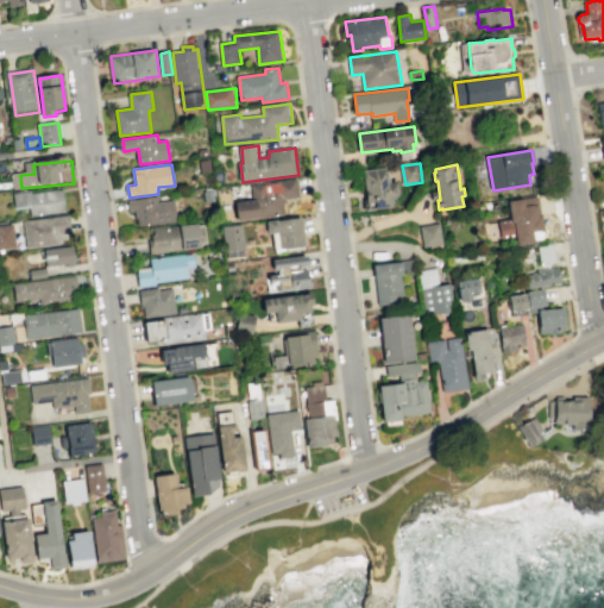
[(364,171),(369,210),(394,206),(392,199),(396,199),(401,193),(398,182),(390,182),(389,168),(364,171)]
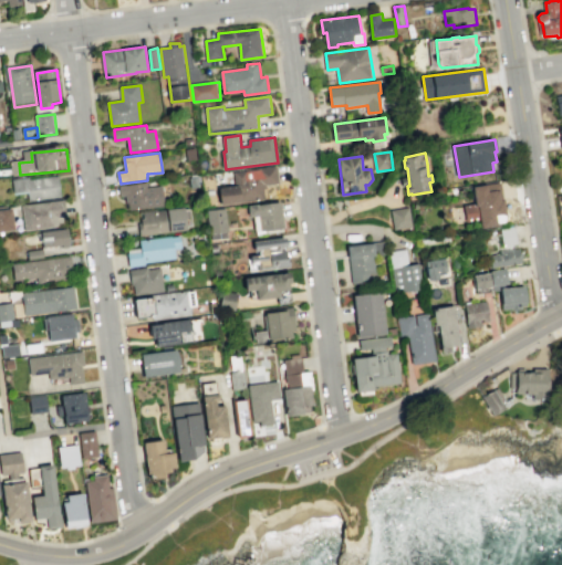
[(220,188),(222,205),(267,200),(266,189),(269,189),(268,186),(280,184),(278,167),(236,173),(237,186),(220,188)]
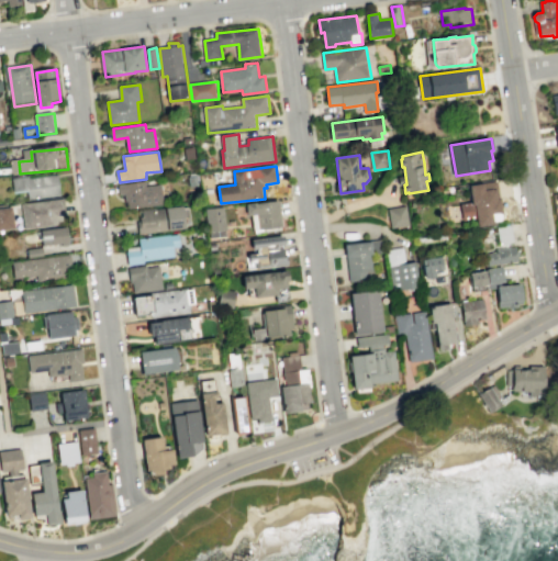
[(190,178),(198,177),(200,187),(191,187),(190,178)]
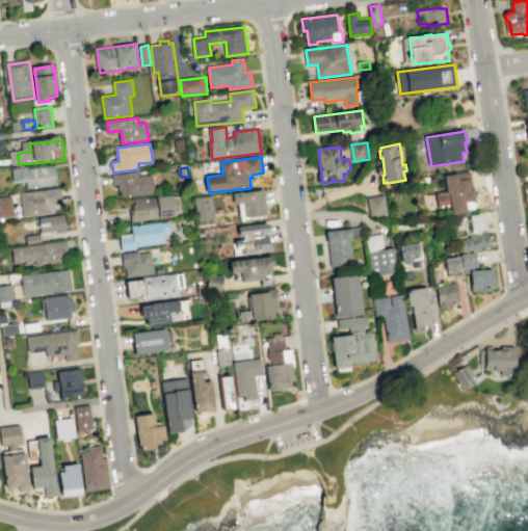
[(33,183),(20,184),(19,171),(34,169),(34,171),(61,168),(64,187),(34,191),(33,183)]
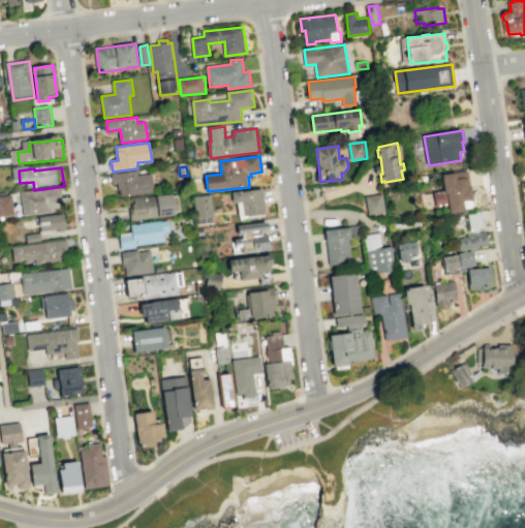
[(113,174),(114,184),(119,183),(120,190),(122,189),(123,196),(156,191),(153,174),(139,176),(139,171),(113,174)]
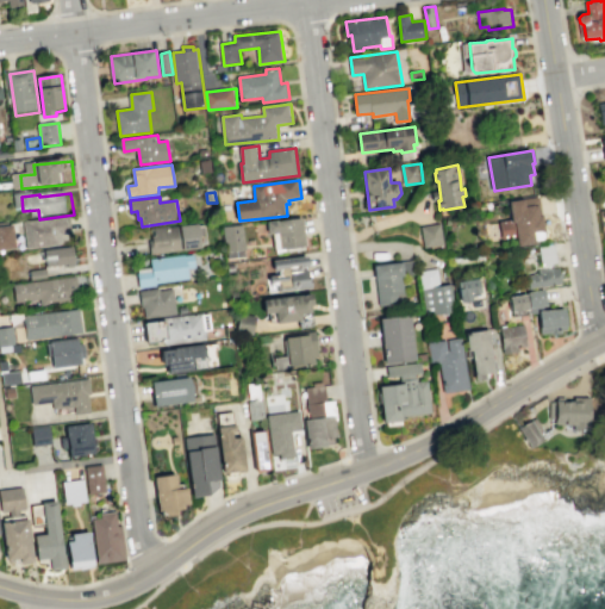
[(501,222),(513,219),(511,203),(541,197),(547,241),(521,246),(518,238),(504,241),(501,222)]
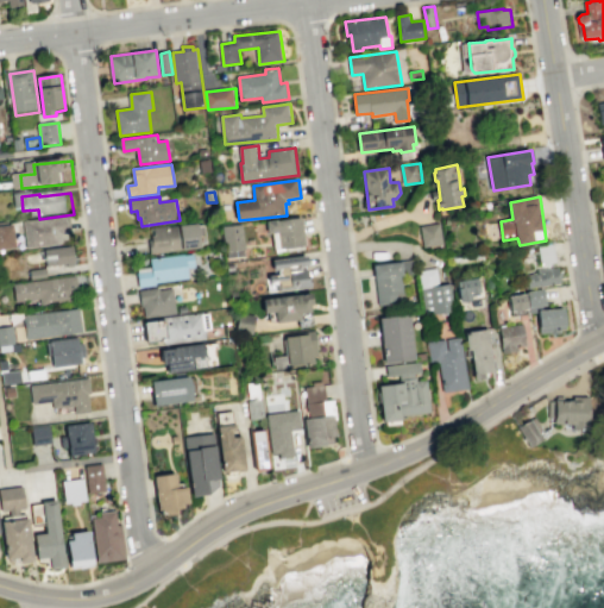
[(35,251),(31,224),(75,218),(77,236),(68,238),(69,246),(35,251)]
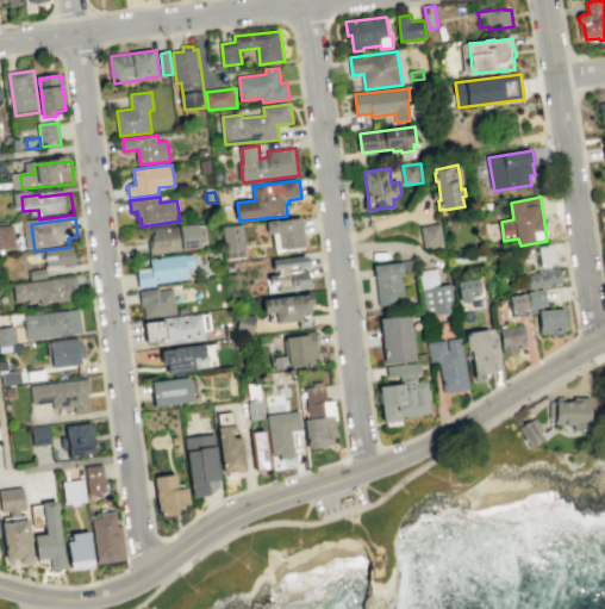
[(268,222),(270,234),(274,234),(276,250),(307,246),(304,218),(268,222)]
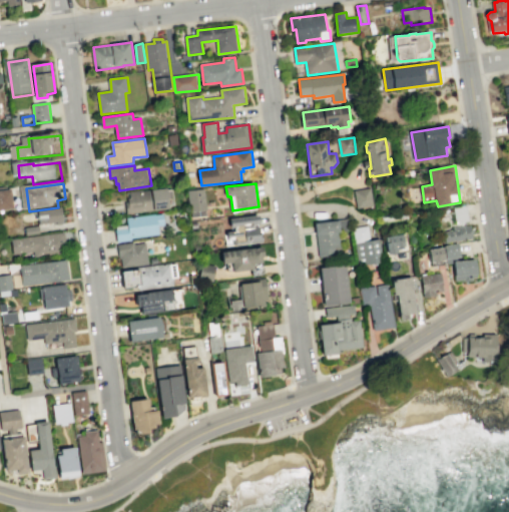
[(0,212),(0,189),(21,187),(24,210),(0,212)]
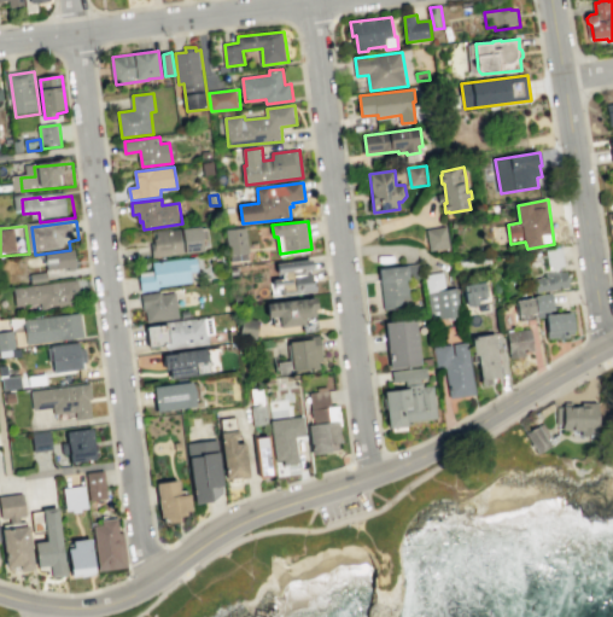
[(153,244),(155,258),(205,251),(203,226),(155,232),(156,243),(153,244)]
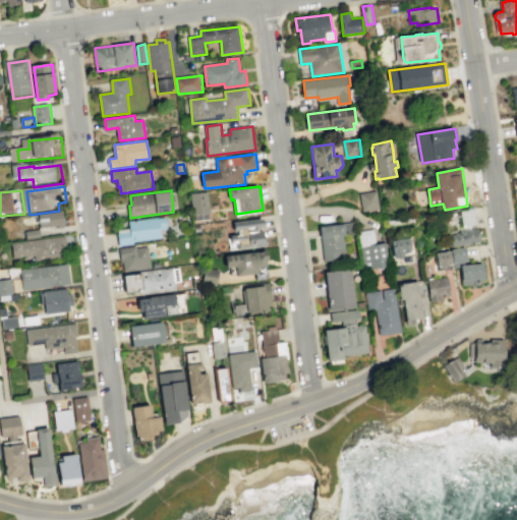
[(361,193),(364,212),(381,209),(378,191),(361,193)]
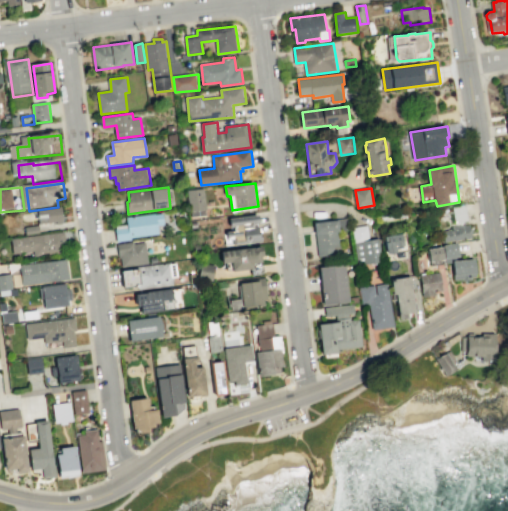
[(189,190),(206,189),(208,210),(191,211),(189,190)]
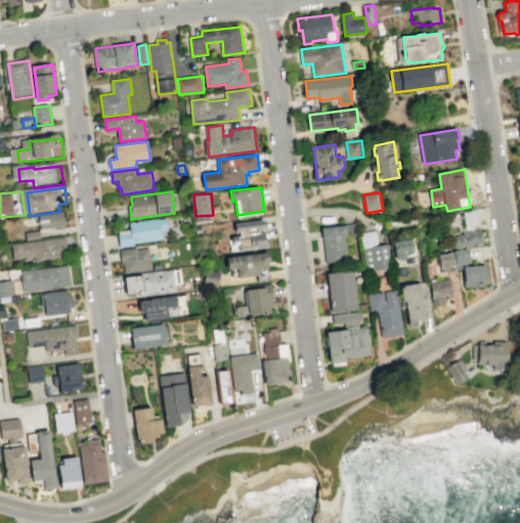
[(466,212),(468,227),(480,226),(477,210),(466,212)]
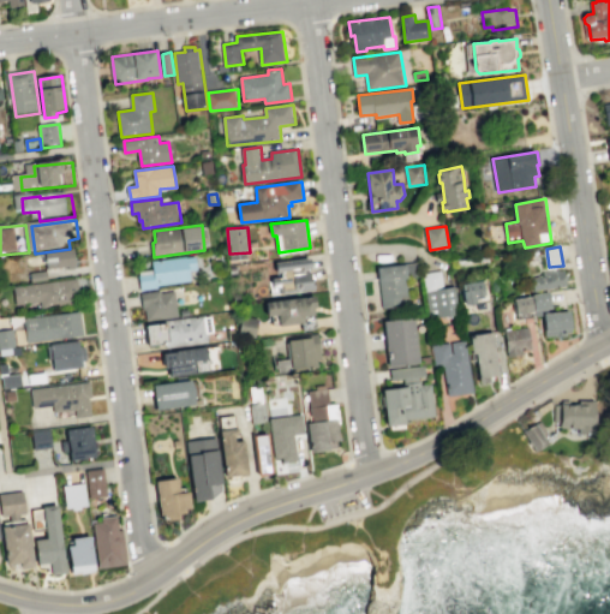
[(53,254),(82,250),(83,267),(55,270),(53,254)]
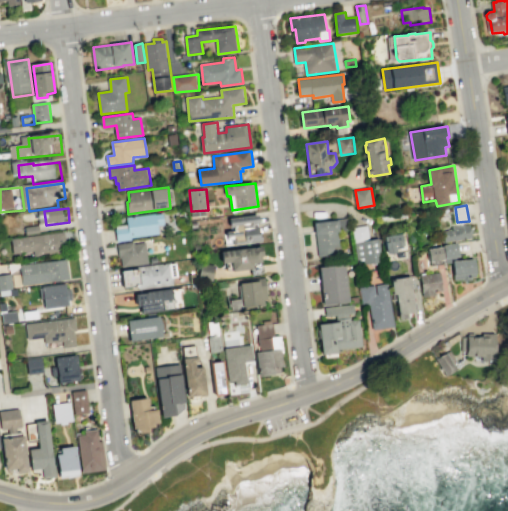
[(116,230),(118,242),(133,240),(133,238),(160,234),(159,226),(166,225),(164,214),(156,215),(156,214),(127,218),(128,225),(117,226),(118,230),(116,230)]
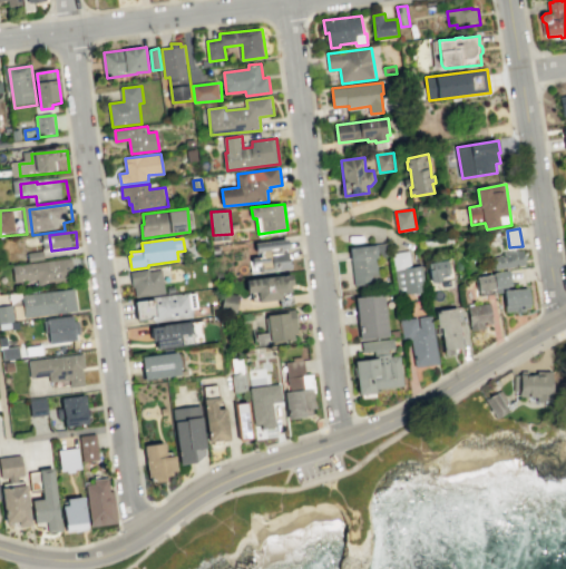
[(252,258),(253,274),(261,272),(261,273),(293,270),(292,260),(290,260),(289,252),(288,252),(288,249),(290,248),(289,239),(256,244),(257,253),(260,253),(261,257),(252,258)]
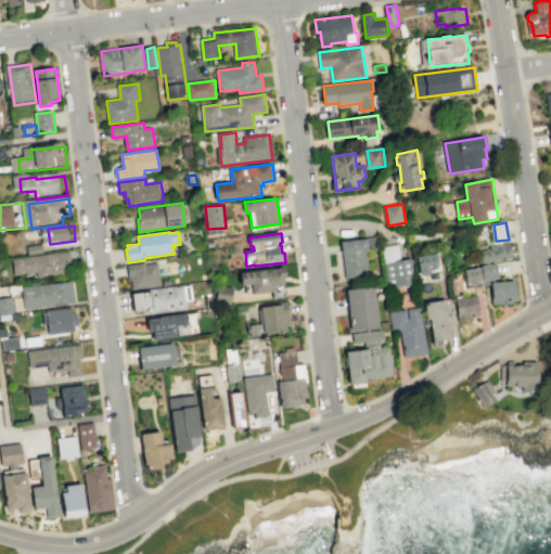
[(342,242),(343,254),(344,254),(347,279),(373,277),(369,250),(381,249),(379,237),(342,242)]
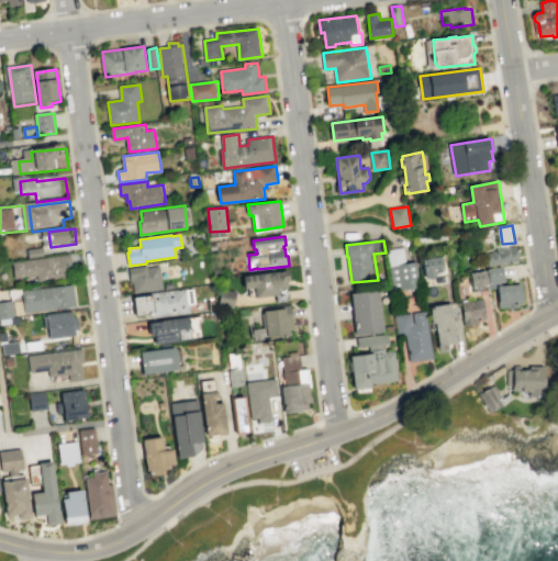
[(488,254),(499,251),(499,249),(509,247),(509,248),(517,247),(520,261),(490,266),(488,254)]
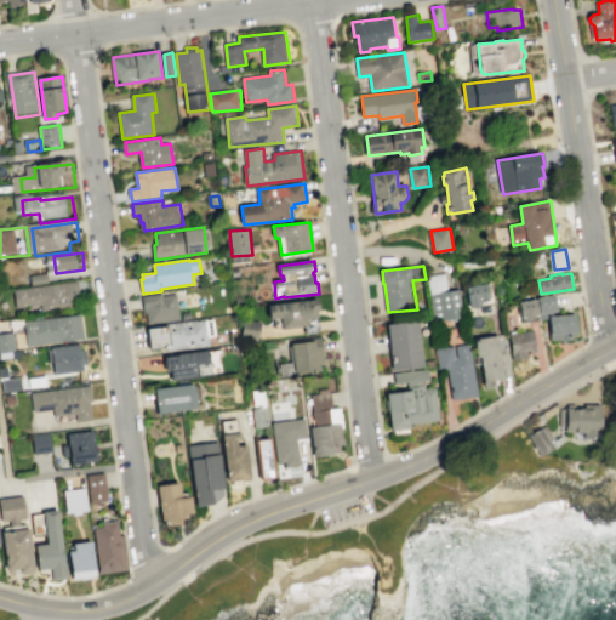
[(429,277),(448,274),(450,291),(461,290),(466,318),(437,322),(429,277)]
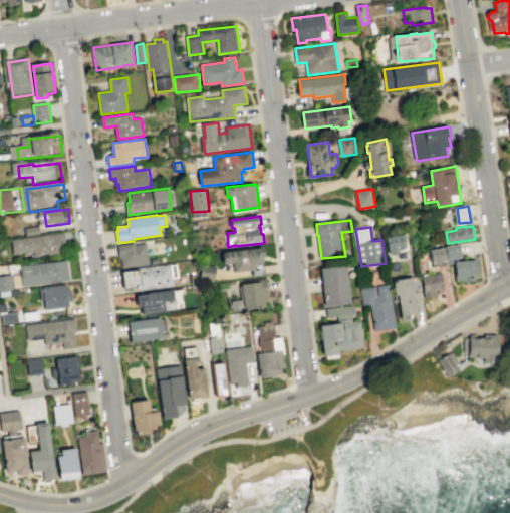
[(18,241),(70,234),(72,254),(40,258),(40,253),(20,256),(18,241)]
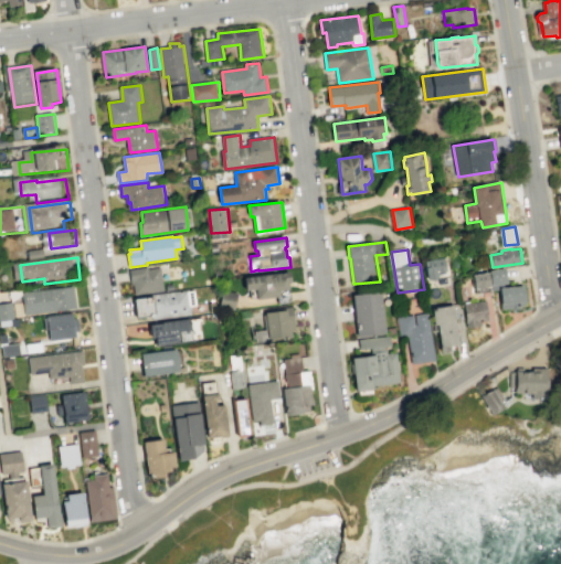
[(426,262),(445,257),(447,272),(446,272),(446,274),(440,275),(440,278),(437,278),(437,279),(430,279),(426,262)]
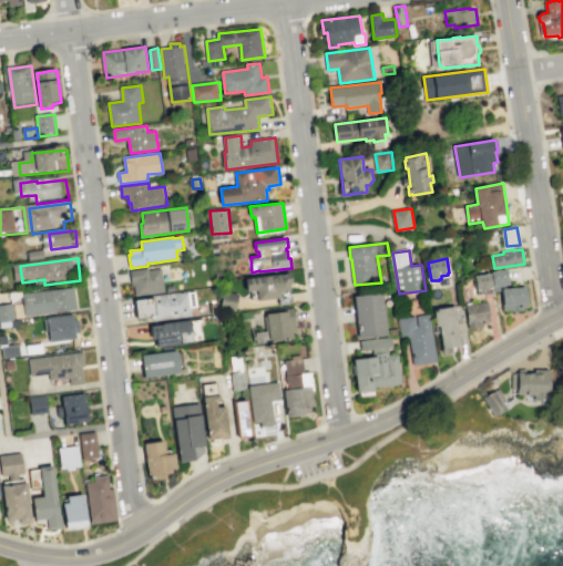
[(131,270),(150,268),(151,271),(162,269),(166,292),(136,297),(135,286),(133,286),(131,270)]
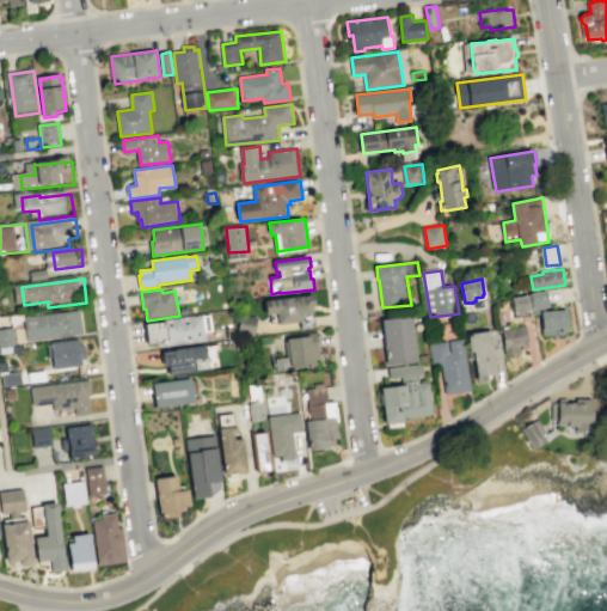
[(532,293),(534,312),(543,312),(551,311),(549,291),(532,293)]
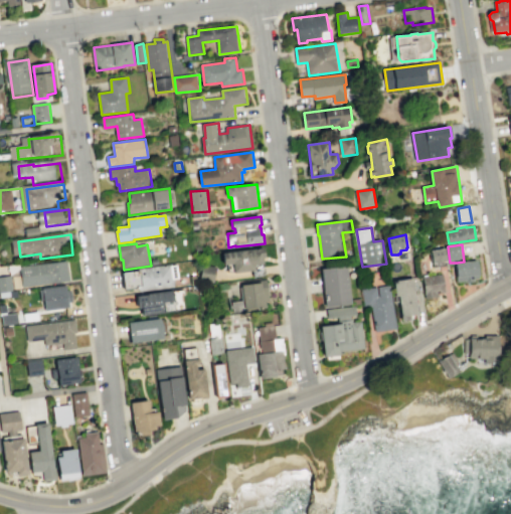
[(223,252),(225,265),(234,265),(235,273),(256,271),(254,265),(265,264),(264,258),(266,257),(264,247),(223,252)]
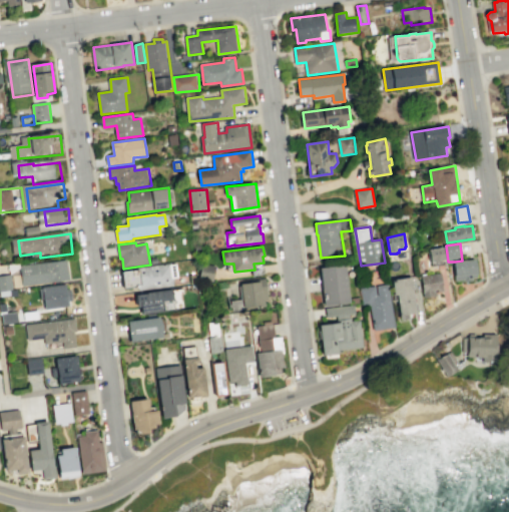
[(431,249),(433,263),(447,260),(445,247),(431,249)]
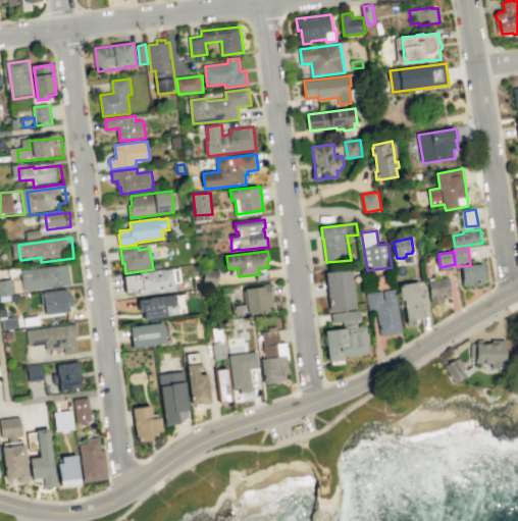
[(463,266),(465,287),(478,285),(478,287),(483,285),(483,282),(487,282),(485,264),(470,265),(463,266)]
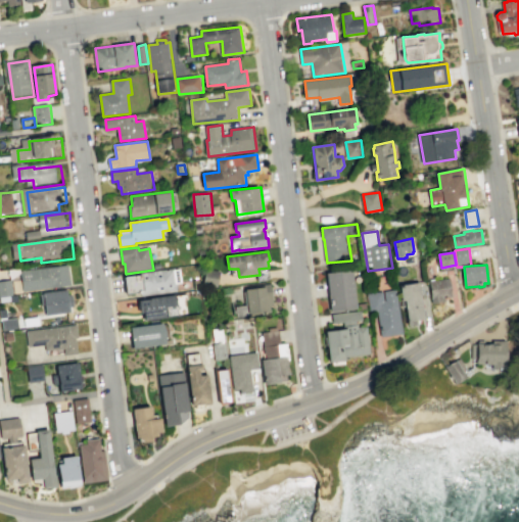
[(30,292),(28,272),(72,268),(74,287),(30,292)]
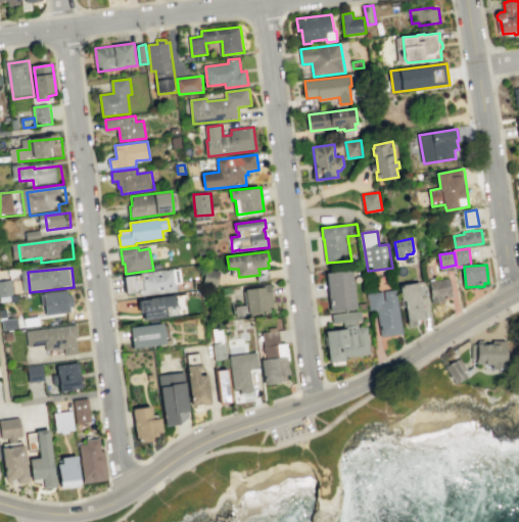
[(125,277),(142,275),(142,273),(176,269),(176,271),(181,270),(183,283),(178,283),(179,292),(143,295),(143,292),(128,294),(125,277)]
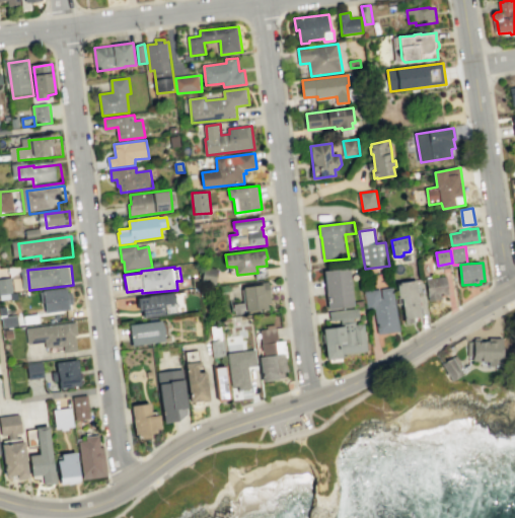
[(206,267),(220,270),(217,285),(203,282),(206,267)]
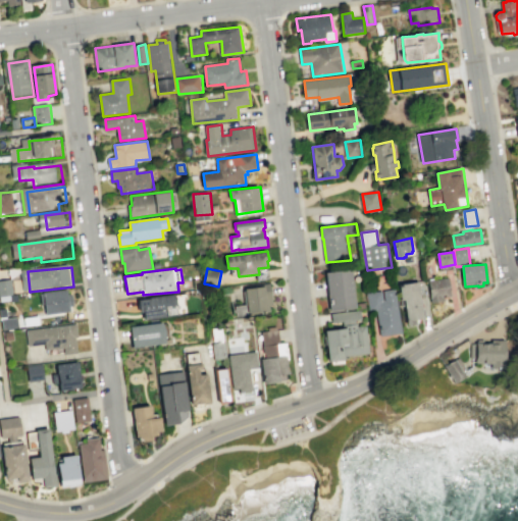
[(326,272),(331,312),(358,308),(353,269),(326,272)]
